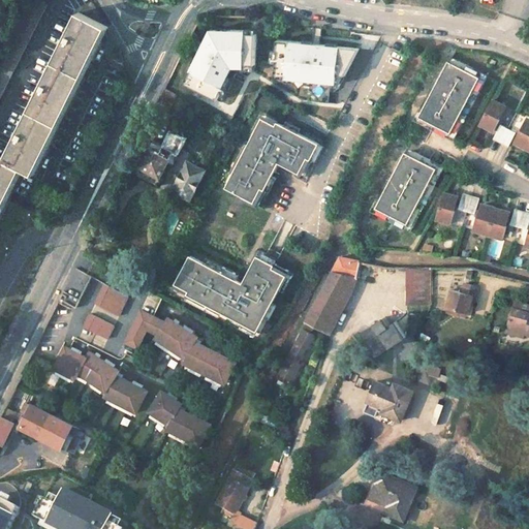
[(38,0),(36,0),(0,71),(0,104),(51,6),(38,0)]
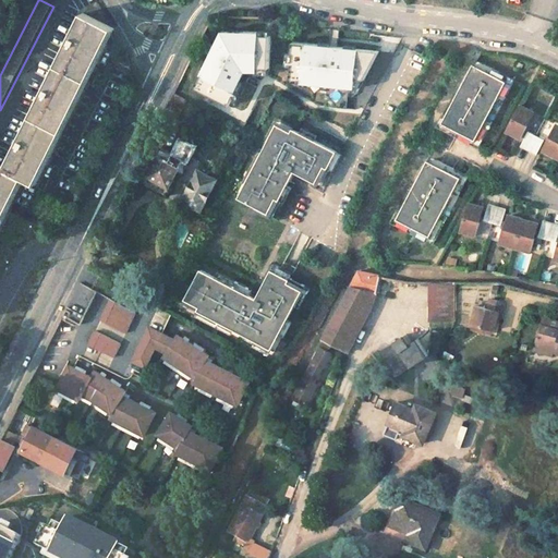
[(87,15),(7,173),(0,169),(0,233),(27,183),(39,189),(119,32),(87,15)]
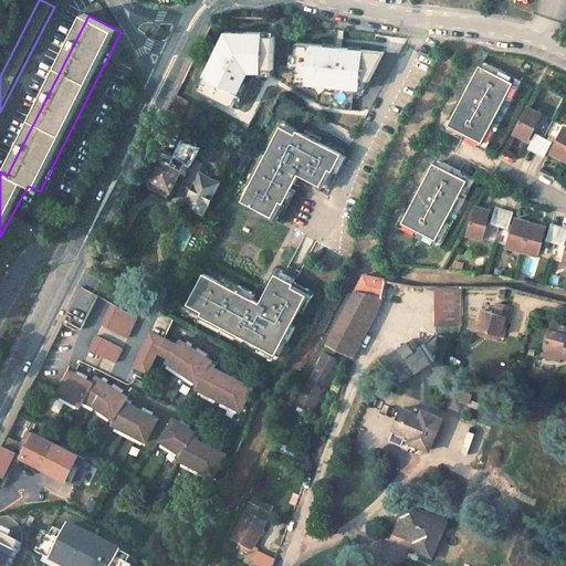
[(333,32),(325,29),(322,37),(336,44),(339,37),(333,32)]
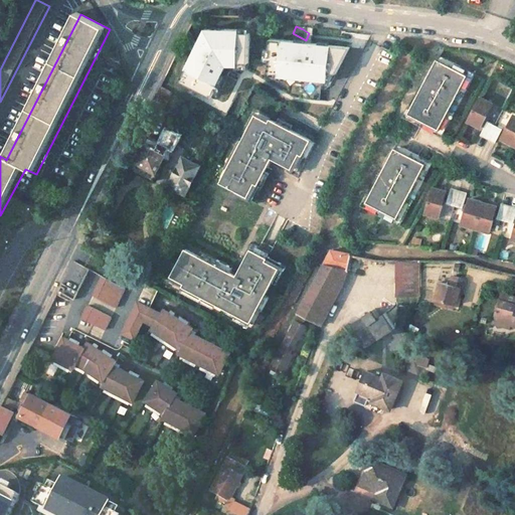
[(336,50),(316,37),(292,74),(309,86),(311,83),(323,92),(336,50)]
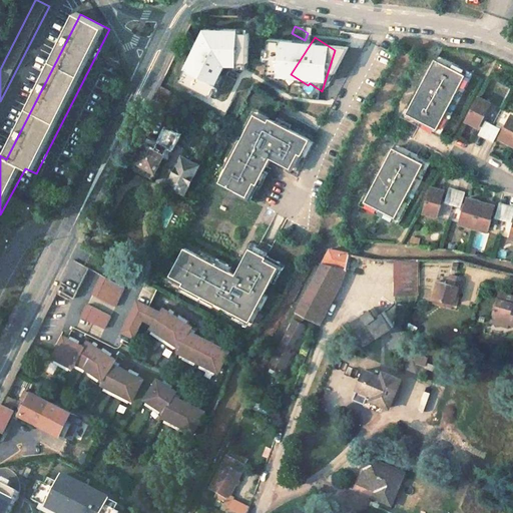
[(254,51),(241,42),(235,49),(237,50),(225,67),(222,65),(215,75),(233,87),(251,60),(249,58),(254,51)]
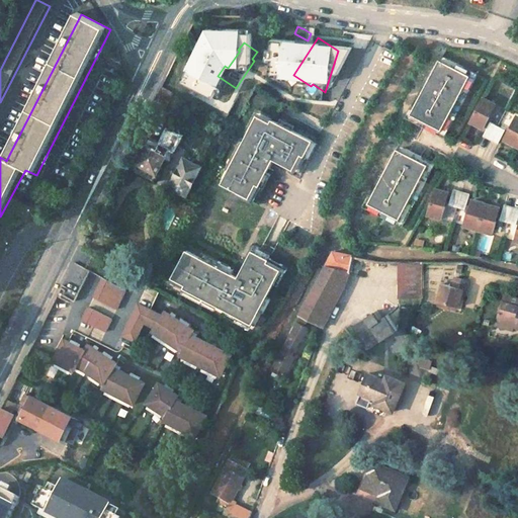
[(210,65),(200,58),(191,71),(201,78),(210,65)]
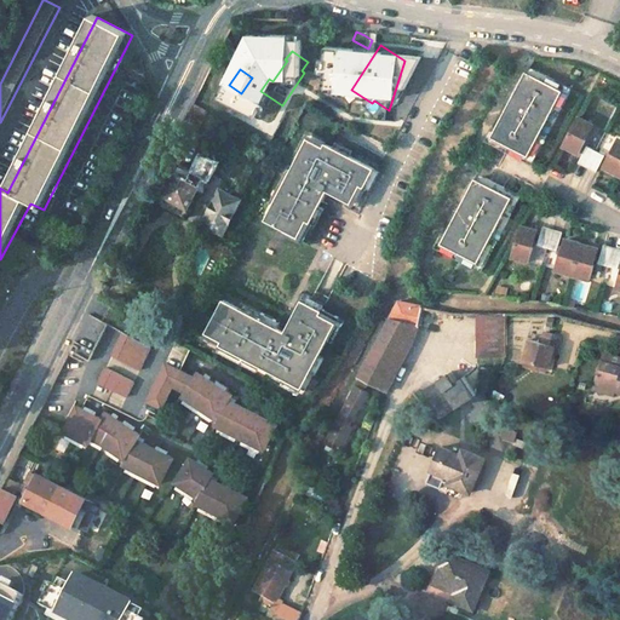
[(560,92),(523,73),(488,138),(524,158),(560,92)]
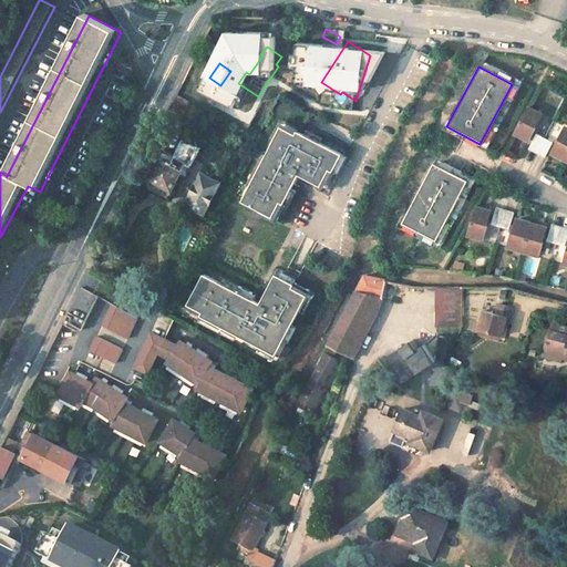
[(186,106),(172,99),(166,109),(181,116),(186,106)]
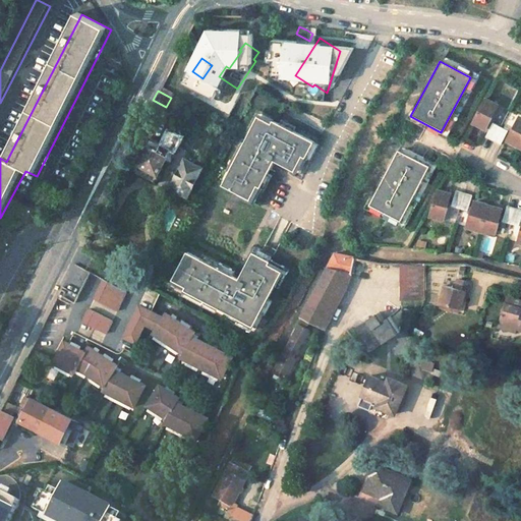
[(499,107),(484,100),(472,124),(485,131),(499,107)]
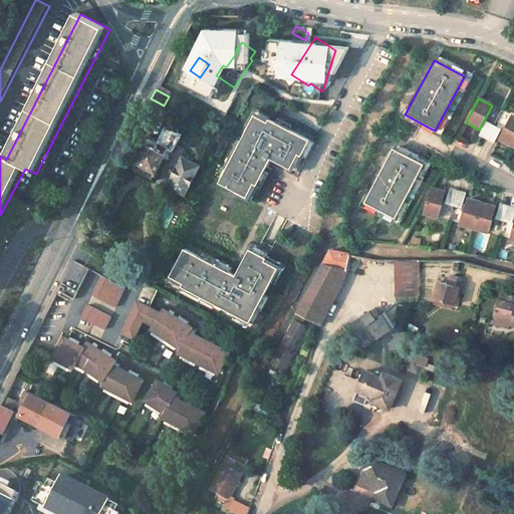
[(271,118),(258,111),(248,131),(222,178),(249,193),(257,179),(260,181),(273,155),(293,166),(301,151),(304,152),(312,137),(273,115),(271,118)]
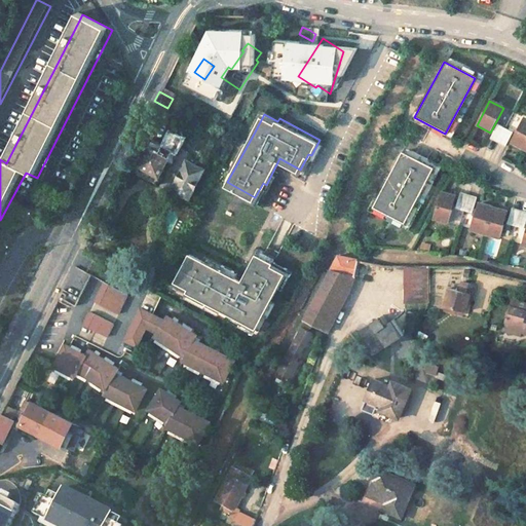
[(223,127),(209,119),(188,157),(203,164),(223,127)]
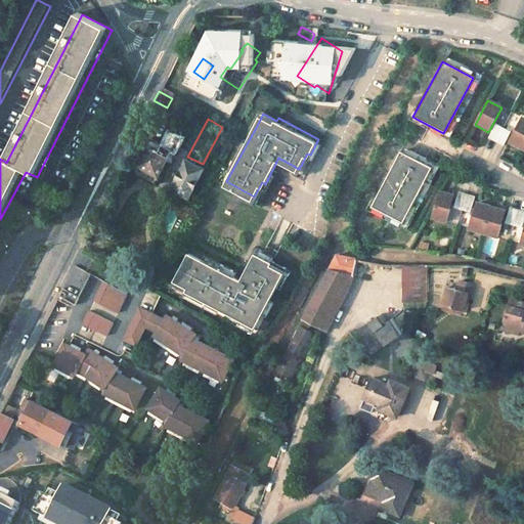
[(523,145),(523,119),(517,132),(515,131),(509,142),(522,149),(523,145)]
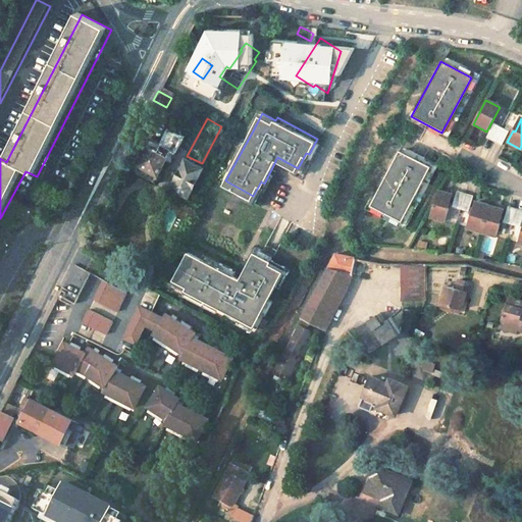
[(501,128),(493,125),(486,139),(493,143),(501,128)]
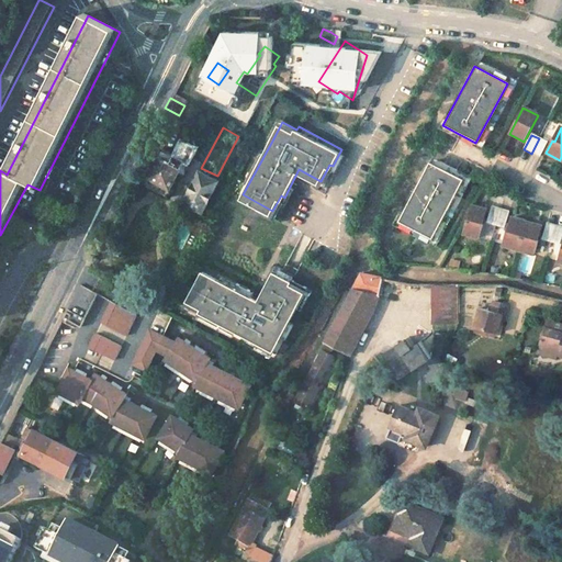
[(173,153),(163,147),(159,155),(157,153),(146,176),(169,188),(177,172),(183,160),(190,164),(199,146),(192,143),(194,141),(189,138),(188,141),(182,137),(173,153)]
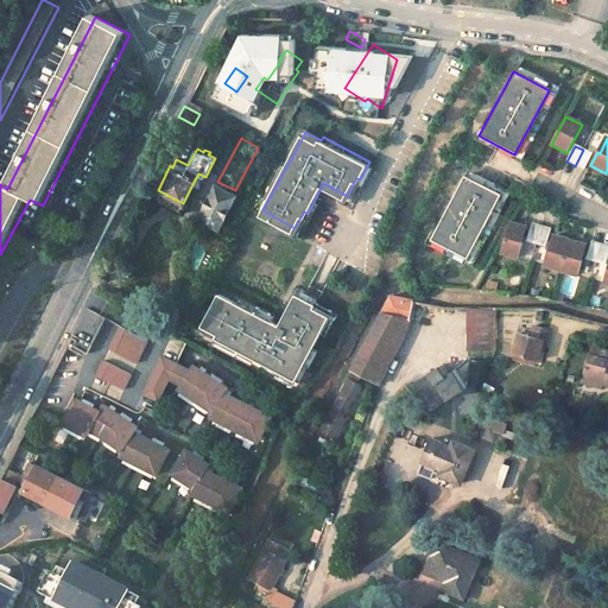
[(593,154),(583,150),(575,166),(584,171),(593,154)]
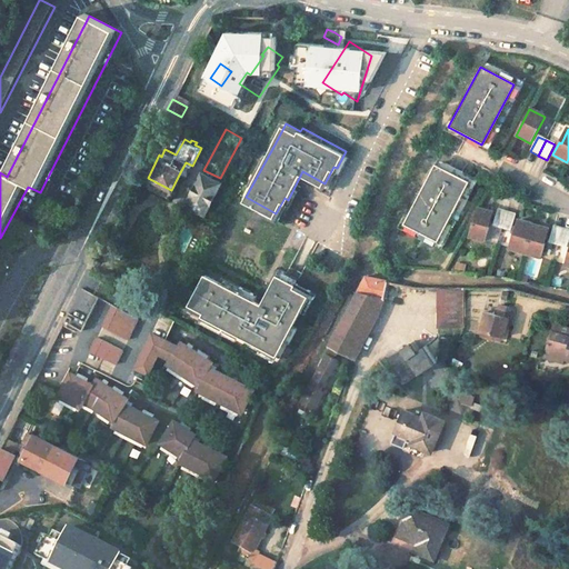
[(192,166),(186,162),(179,175),(186,178),(192,166)]
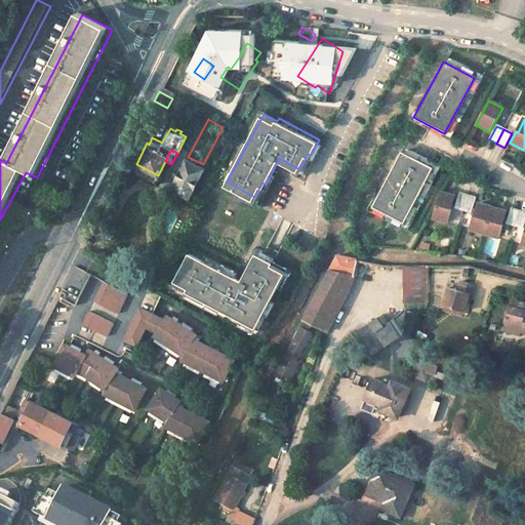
[(430,170),(398,154),(369,209),(401,226),(430,170)]
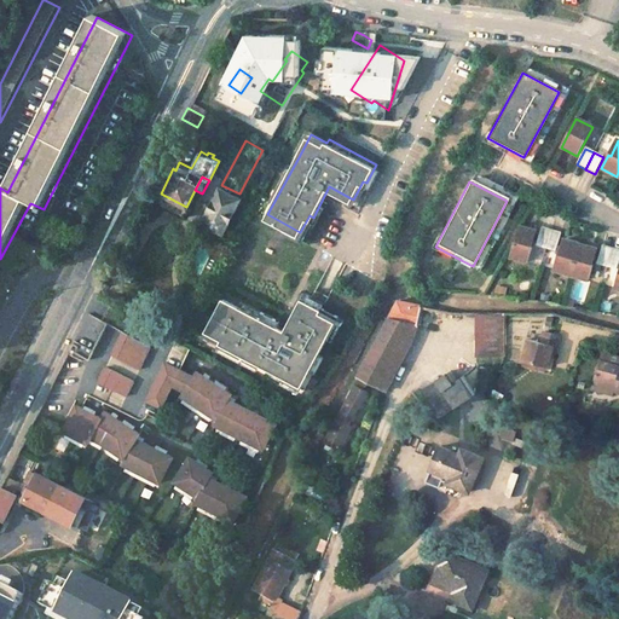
[(237,198),(220,189),(203,221),(221,230),(237,198)]
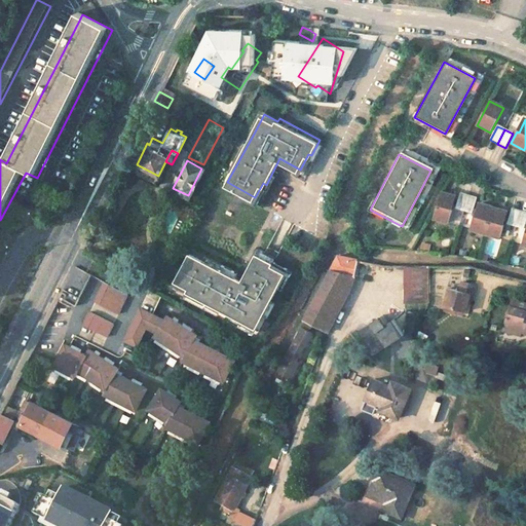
[(158,176),(137,164),(133,173),(155,183),(158,176)]
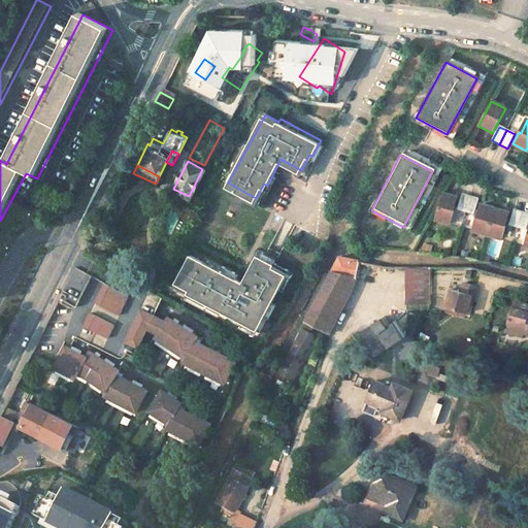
[(189,196),(173,189),(169,197),(184,204),(189,196)]
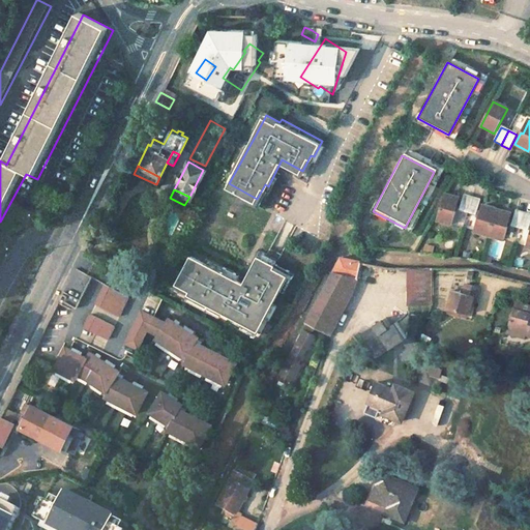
[(472,197),(464,194),(459,209),(467,211),(472,197)]
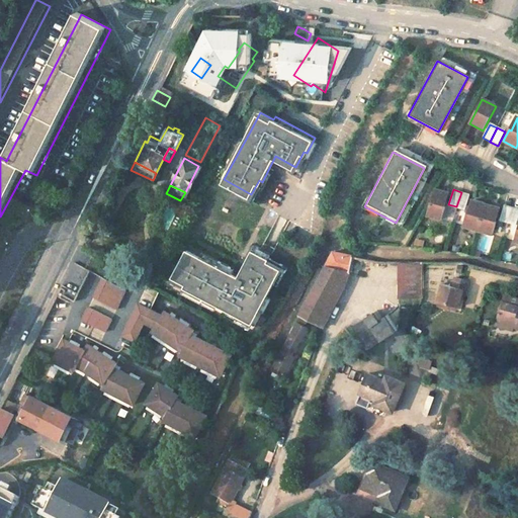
[(446,195),(434,190),(425,216),(439,222),(443,209),(441,208),(446,195)]
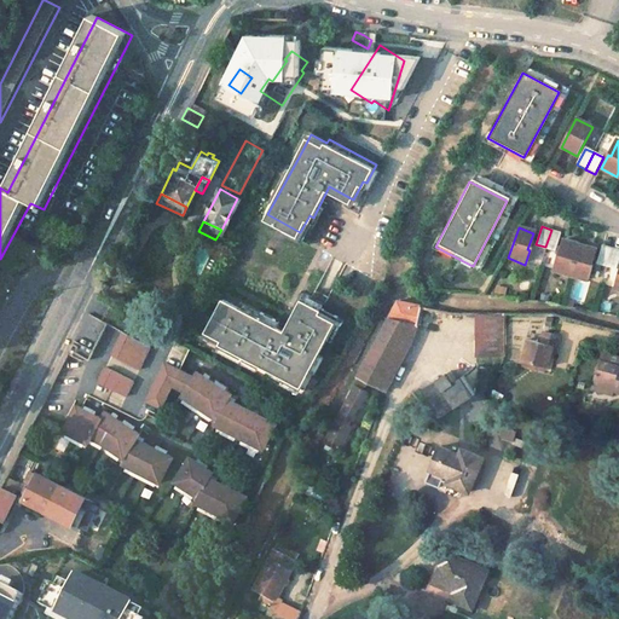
[(561,233),(551,230),(545,247),(555,250),(561,233)]
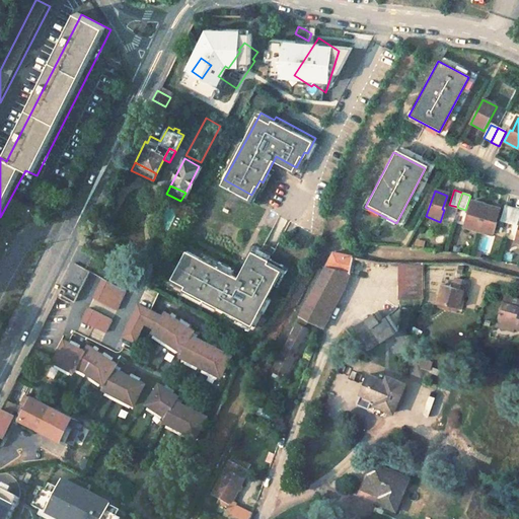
[(486,205),(472,201),(468,215),(467,214),(463,226),(477,230),(486,205)]
